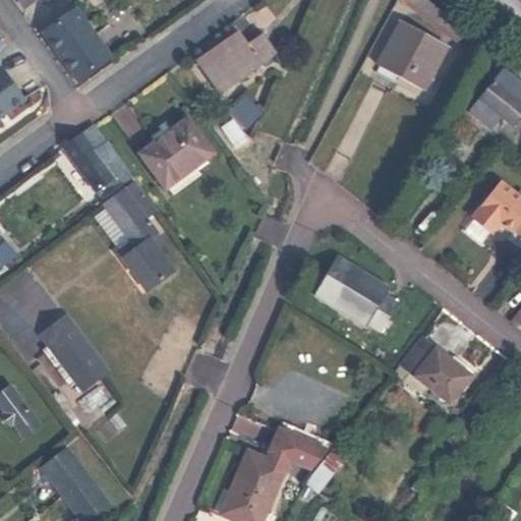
[(429,0),(402,0),(458,42),(468,30),(429,0)]
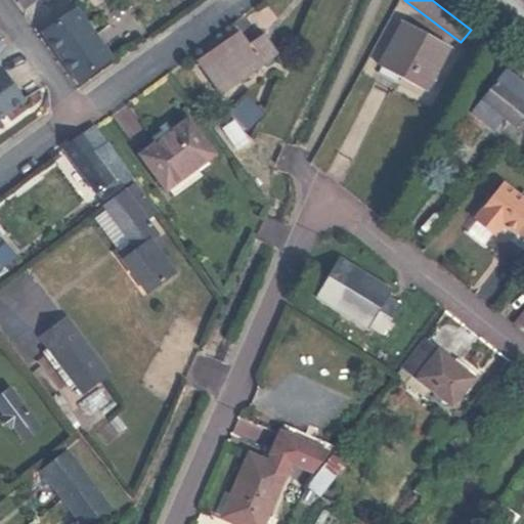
[(43,15),(51,27),(69,14),(60,3),(43,15)]
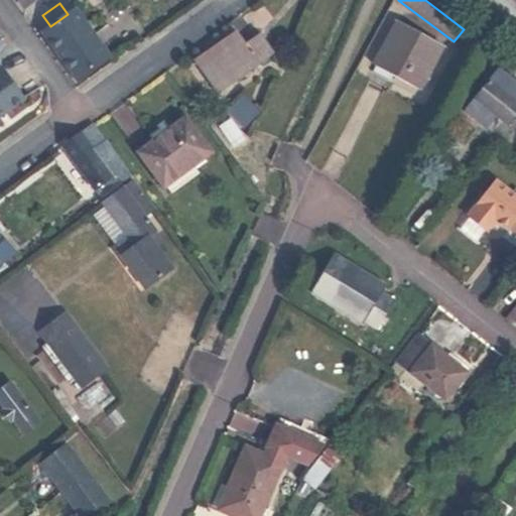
[(107,59),(75,13),(48,32),(82,79),(107,59)]
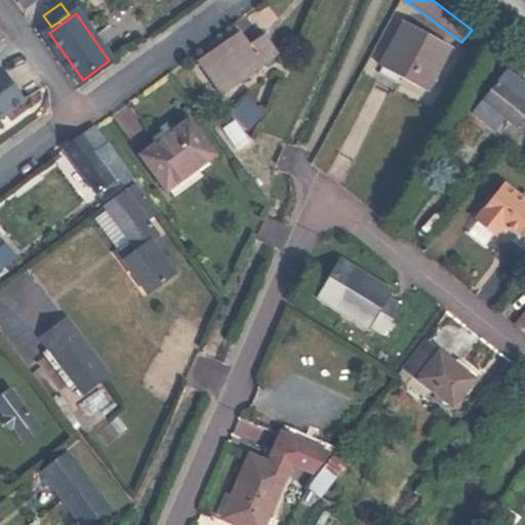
[(450,46),(407,22),(382,67),(426,90),(450,46)]
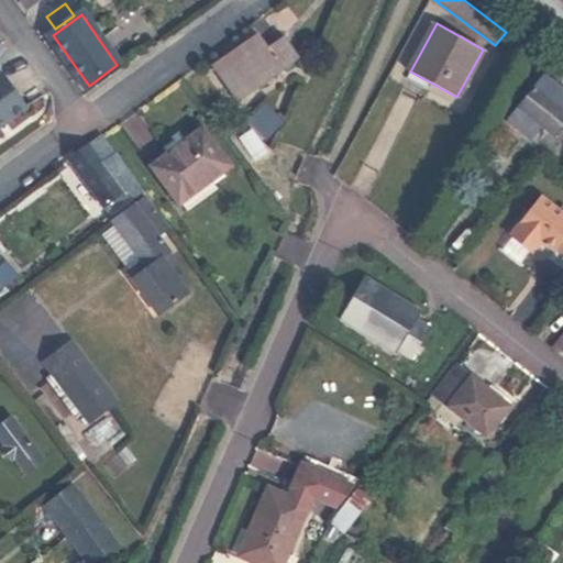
[(239,100),(283,69),(267,47),(257,34),(213,65),(239,100)]
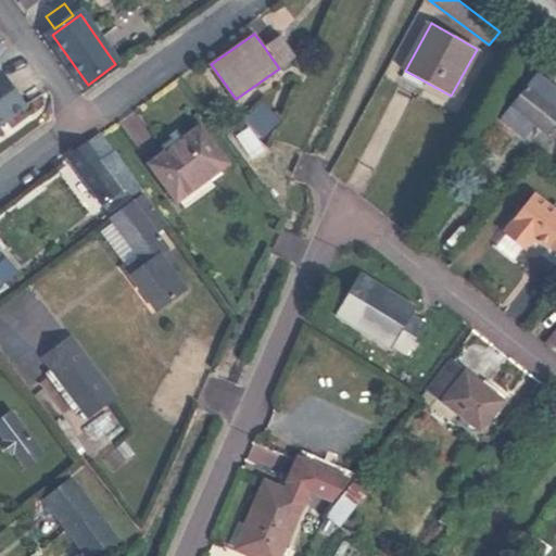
[(264,47),(279,68),(294,58),(279,35),(264,47)]
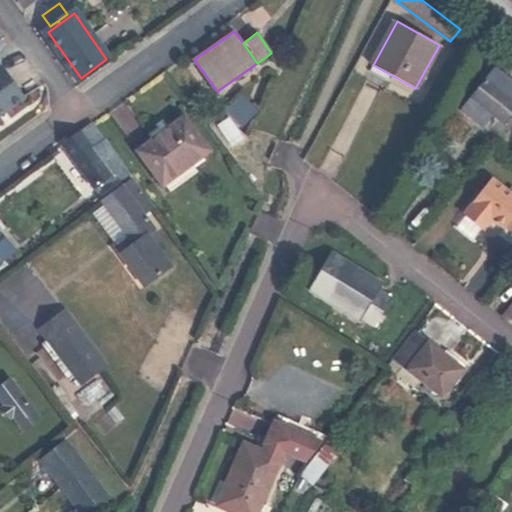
[(0,116),(24,99),(1,66),(0,66),(0,116)]
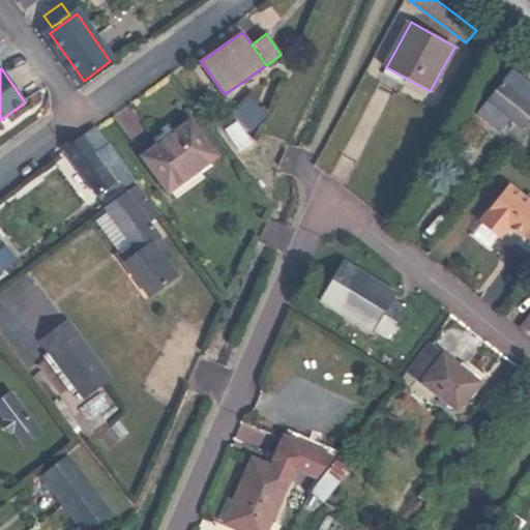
[(496,83),(501,86),(510,72),(506,69),(496,83)]
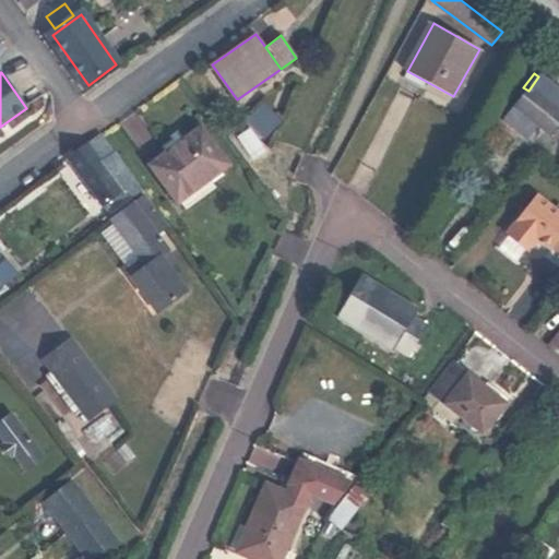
[(558,92),(538,76),(528,91),(503,121),(520,133),(531,119),(537,125),(550,135),(558,125),(558,92)]
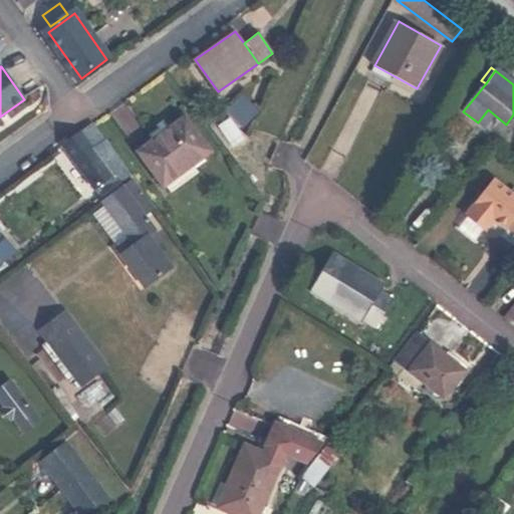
[(258,112),(244,95),(228,108),(242,125),(258,112)]
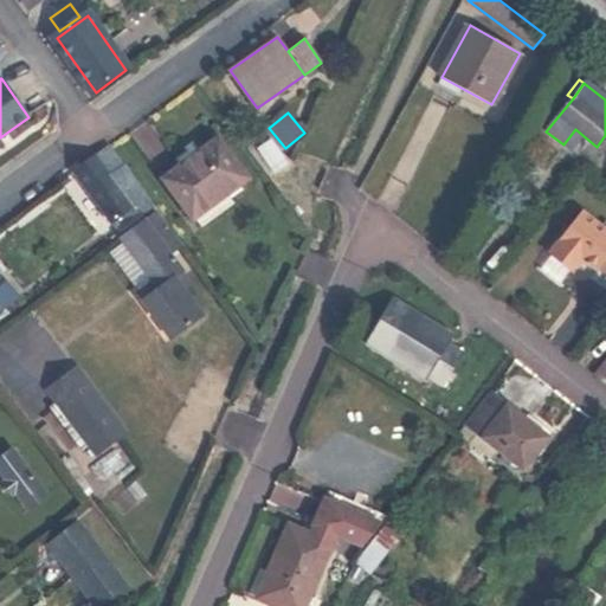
[(575,129),(563,144),(571,150),(582,135),(575,129)]
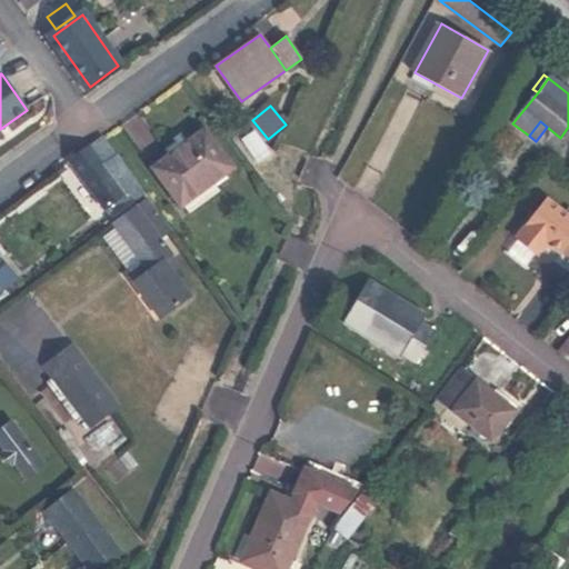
[(231,167),(205,131),(155,167),(182,203),(231,167)]
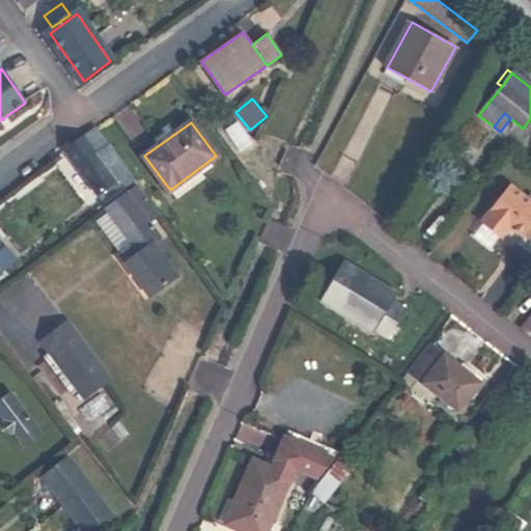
[(252,144),(238,122),(225,130),(240,151),(252,144)]
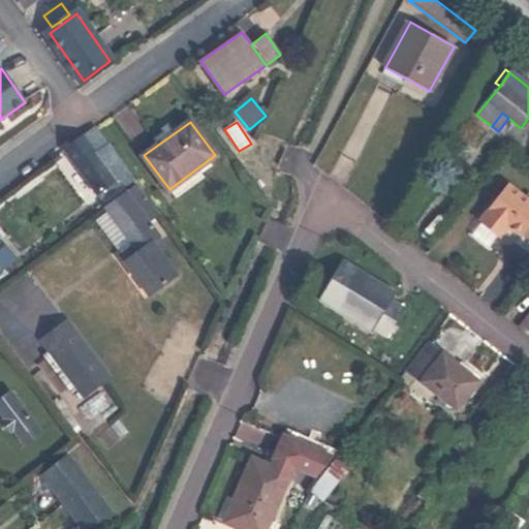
[(133,181),(95,127),(64,151),(103,203),(133,181)]
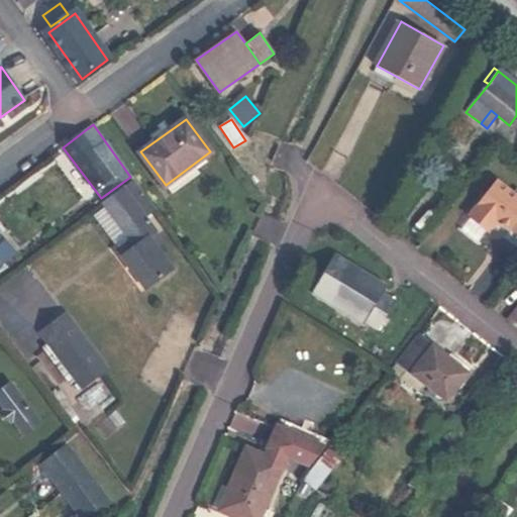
[(137,243),(156,229),(145,216),(154,209),(133,181),(106,201),(137,243)]
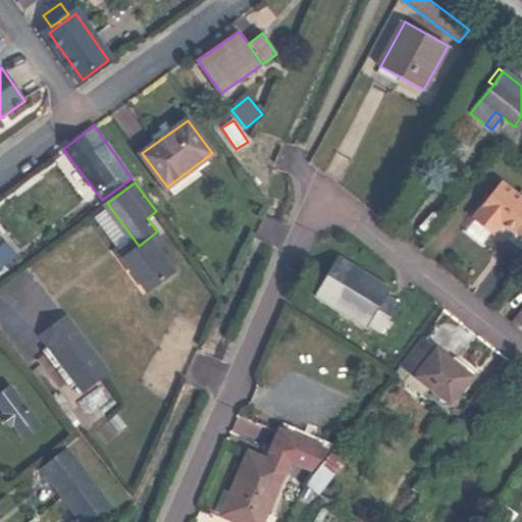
[(521,197),(503,183),(475,218),(494,233),(504,223),(515,232),(521,223),(521,197)]
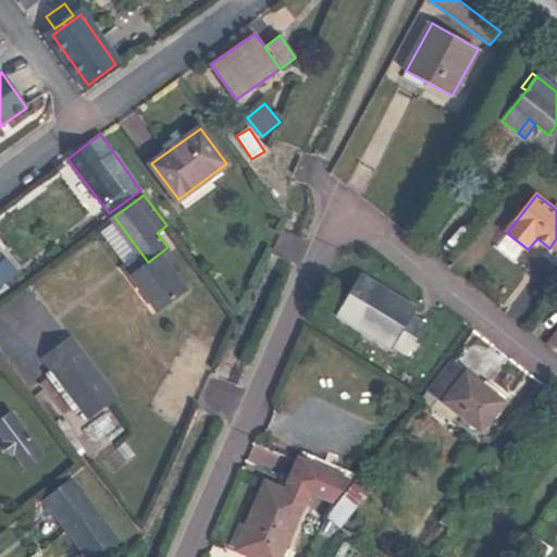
[(133,273),(148,262),(114,217),(99,227),(133,273)]
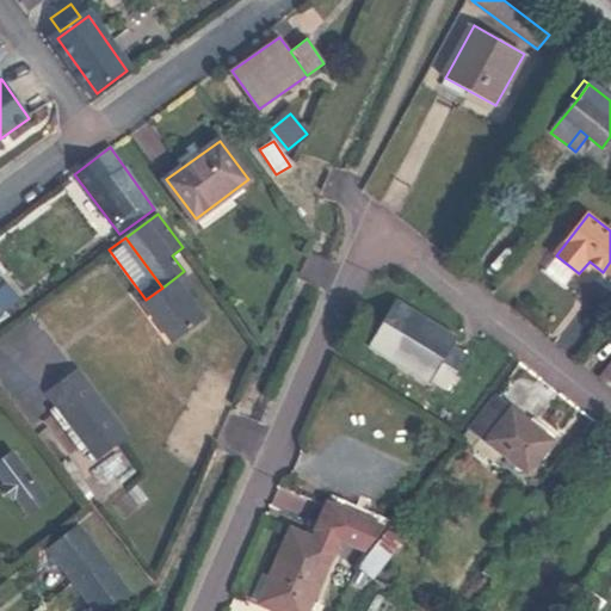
[(217,318),(184,271),(162,288),(146,300),(179,346),(217,318)]
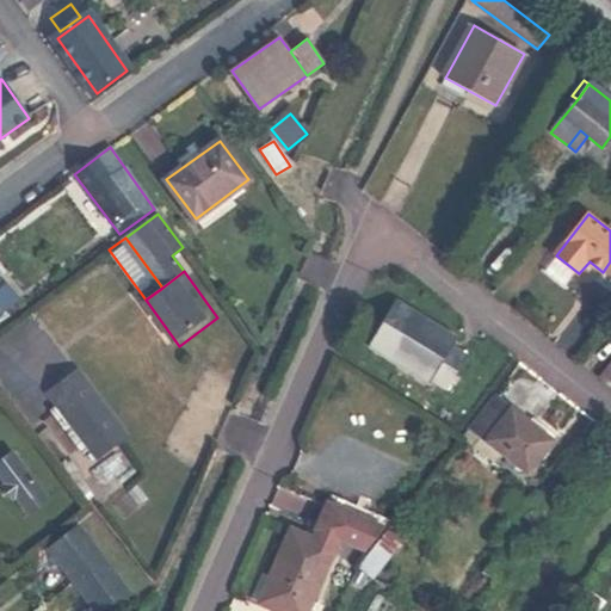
[(8,285),(0,291),(0,312),(1,314),(20,301),(8,285)]
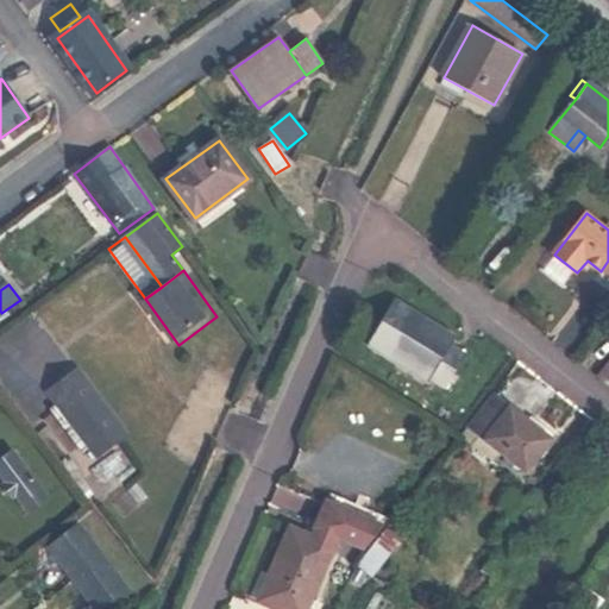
[(463,340),(405,303),(375,349),(434,385),(437,382),(451,391),(473,357),(457,347),(463,340)]
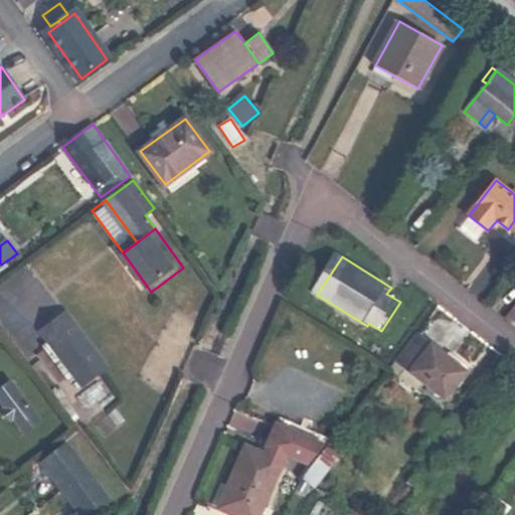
[(75,377),(102,358),(66,311),(41,330),(75,377)]
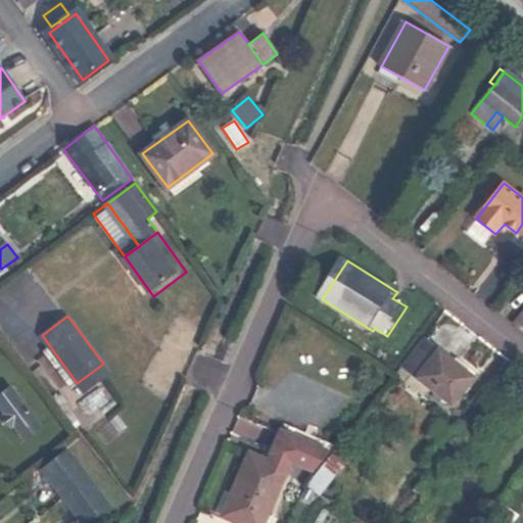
[(439,348),(424,336),(401,365),(418,376),(439,348)]
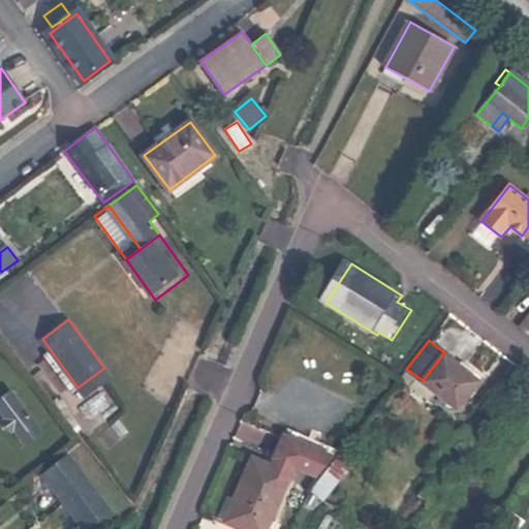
[(479,380),(444,352),(423,380),(458,407),(479,380)]
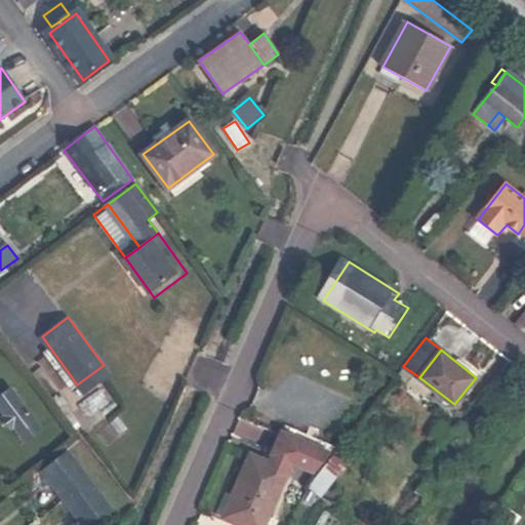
[(109,372),(104,365),(77,385),(82,391),(109,372)]
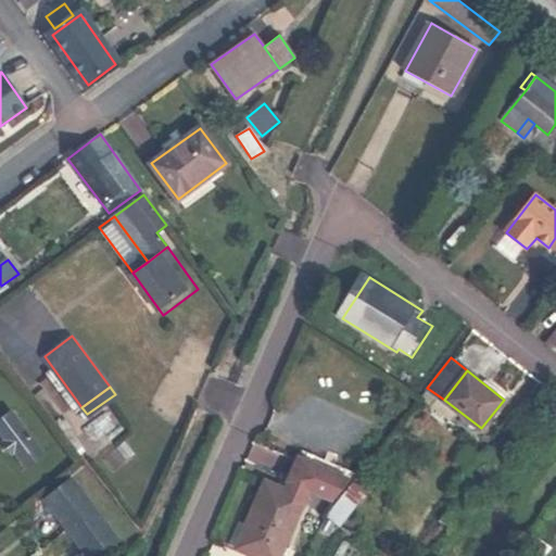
[(43,453),(14,411),(0,419),(0,429),(4,437),(2,439),(12,452),(15,451),(25,465),(43,453)]
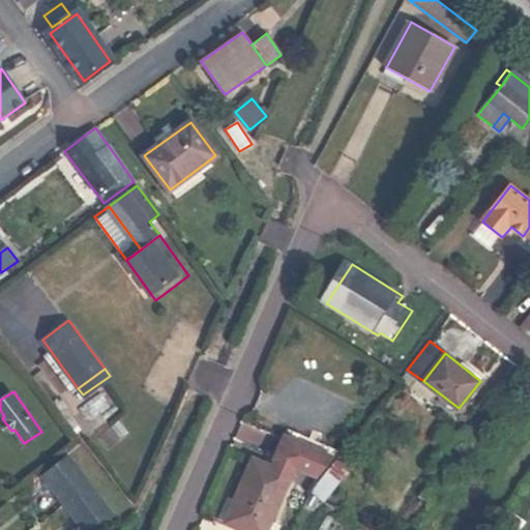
[(291,430),(287,437),(333,458),(339,452),(291,430)]
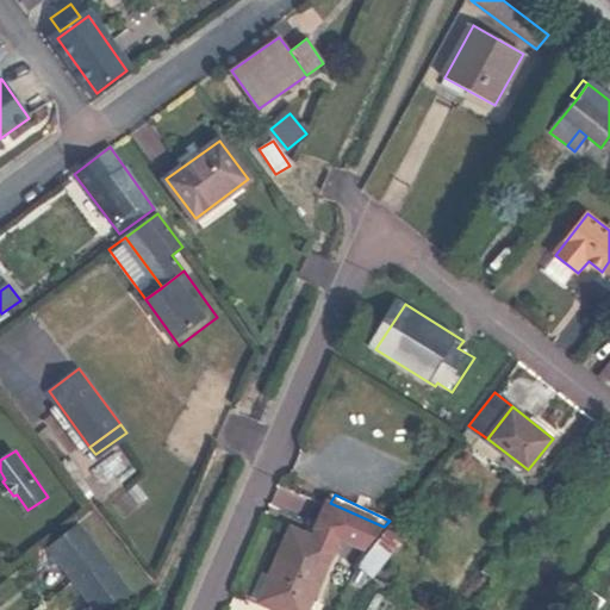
[(384,527),(330,503),(319,527),(321,528),(316,540),(292,529),(260,599),(281,609),(306,609),(338,537),(366,549),(384,527)]
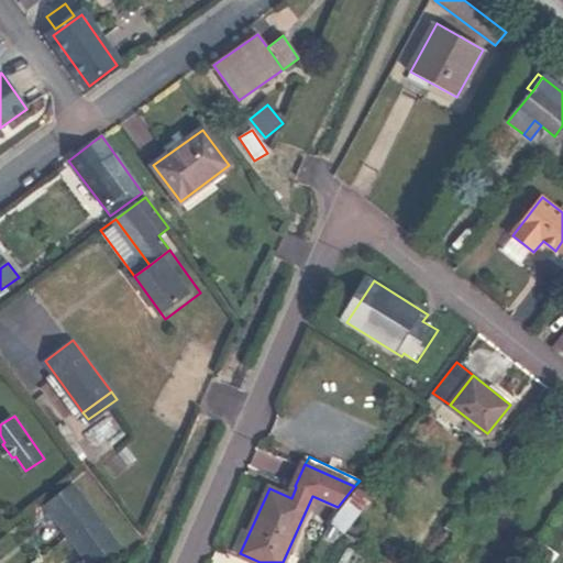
[(73,483),(43,505),(84,562),(90,562),(117,544),(73,483)]
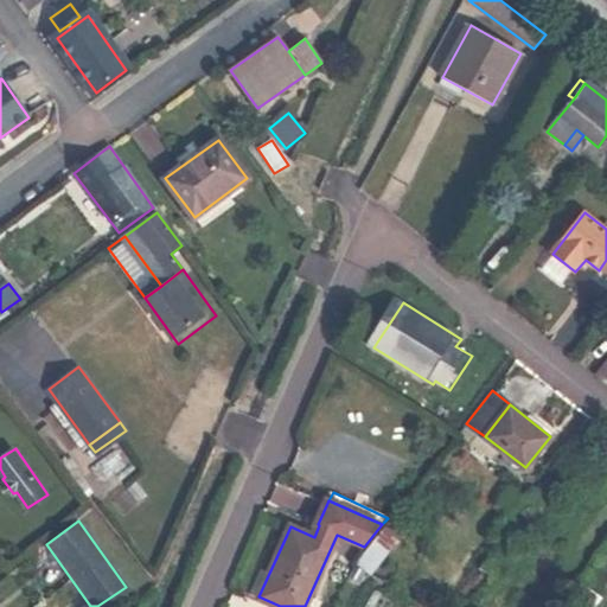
[(589,606),(596,598),(582,586),(564,606),(589,606)]
